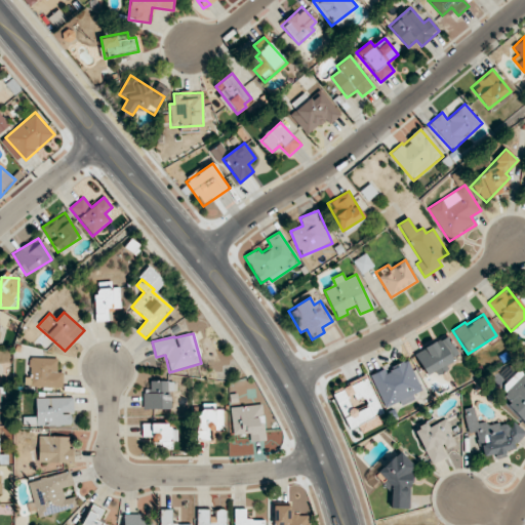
[(414,355),(429,378),(448,366),(446,363),(459,355),(447,334),(414,355)]
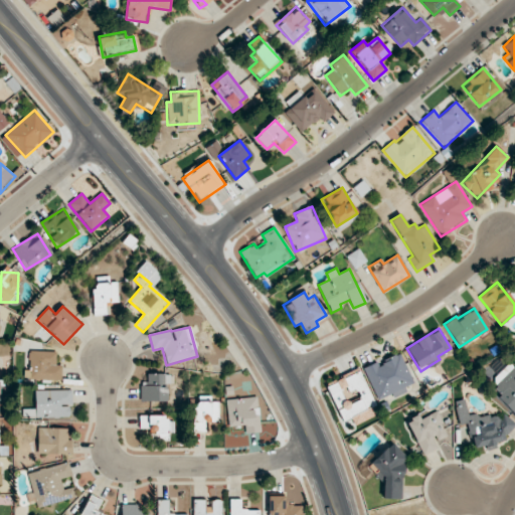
[(56,352),(30,351),(29,380),(61,380),(61,365),(56,365),(56,352)]
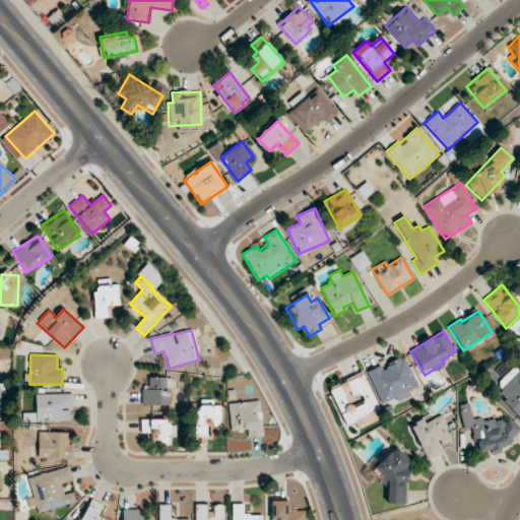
[(381,405),(410,393),(409,390),(416,387),(405,356),(381,367),(381,366),(368,371),(381,405)]
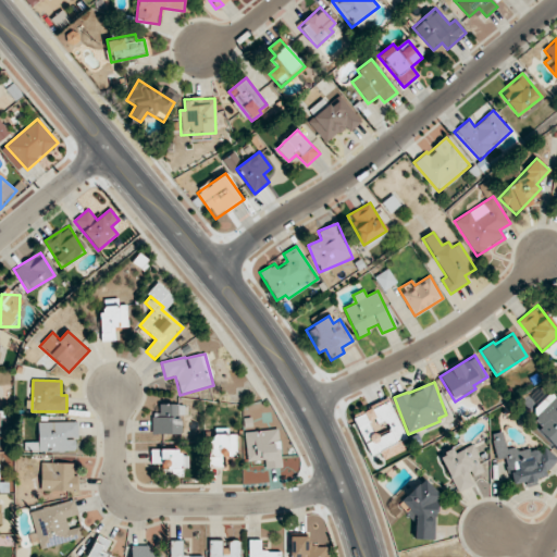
[(527,417),(556,447),(556,398),(551,393),(527,417)]
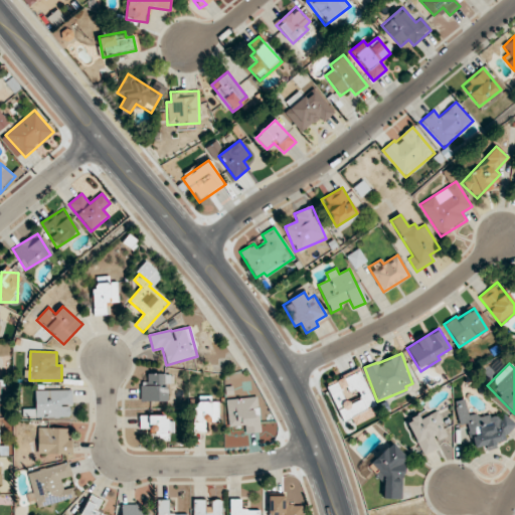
[(341,419),(375,405),(359,369),(326,384),(341,419)]
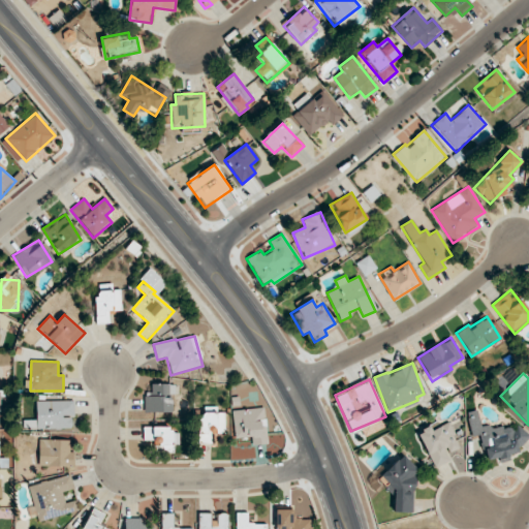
[(170,413),(172,394),(175,394),(175,384),(151,384),(151,393),(145,393),(145,412),(170,413)]
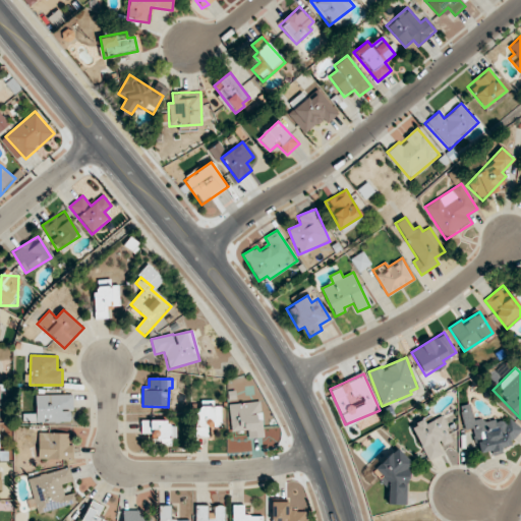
[(232,432),(247,430),(248,440),(265,438),(259,401),(228,405),(232,432)]
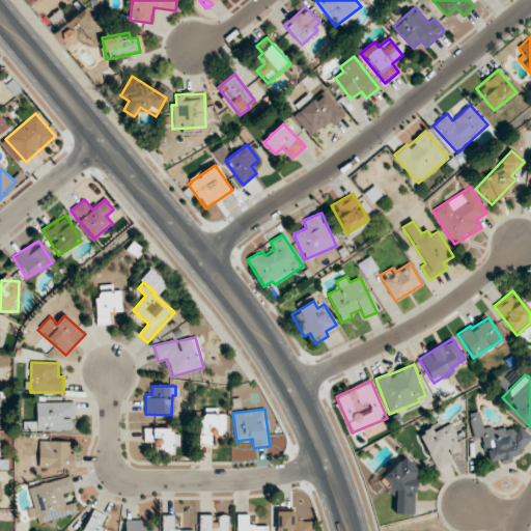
[(468,414),(473,439),(482,437),(487,462),(500,459),(501,464),(512,462),(511,455),(522,453),(520,444),(528,442),(524,423),(483,431),(479,411),(468,414)]
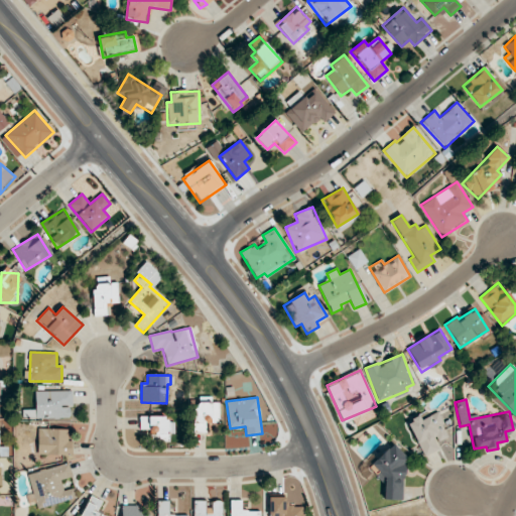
[(195,433),(212,433),(211,422),(219,422),(218,402),(194,403),(195,433)]
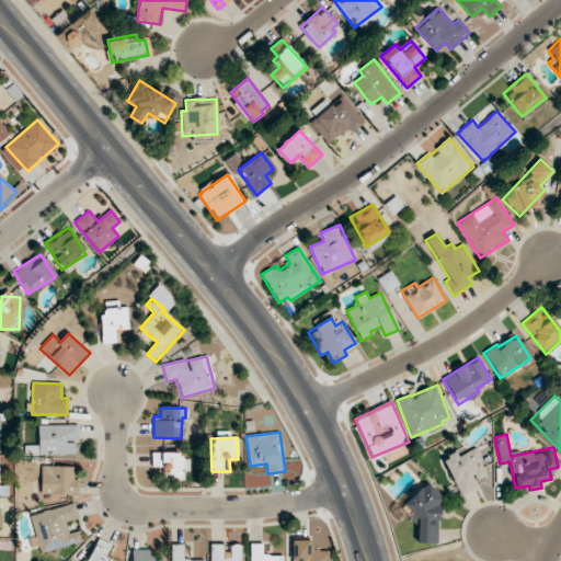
[(180,453),(151,454),(152,468),(163,468),(163,478),(190,477),(189,459),(180,459),(180,453)]
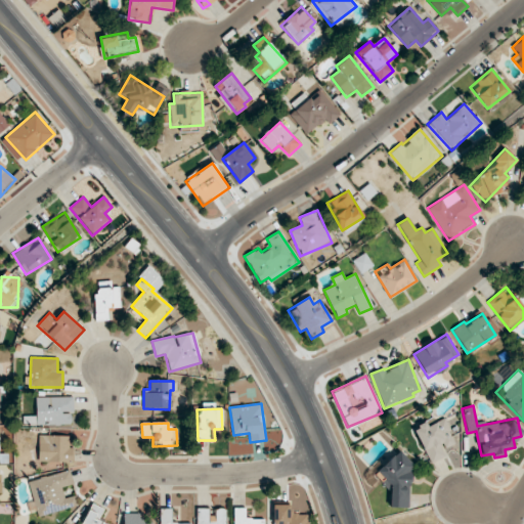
[(74,463),(74,447),(70,447),(70,436),(39,436),(38,462),(74,463)]
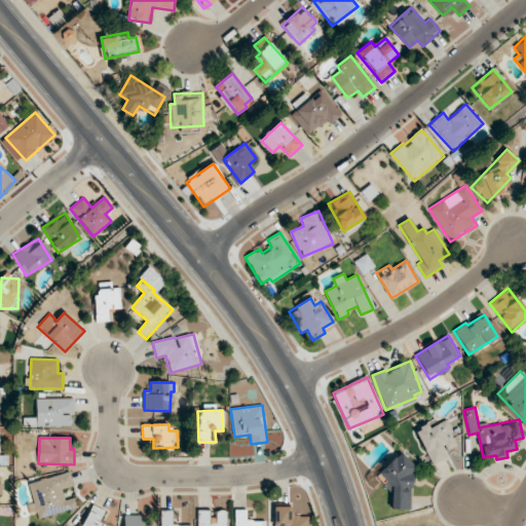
[(411,510),(412,456),(389,455),(388,470),(387,470),(385,509),(411,510)]
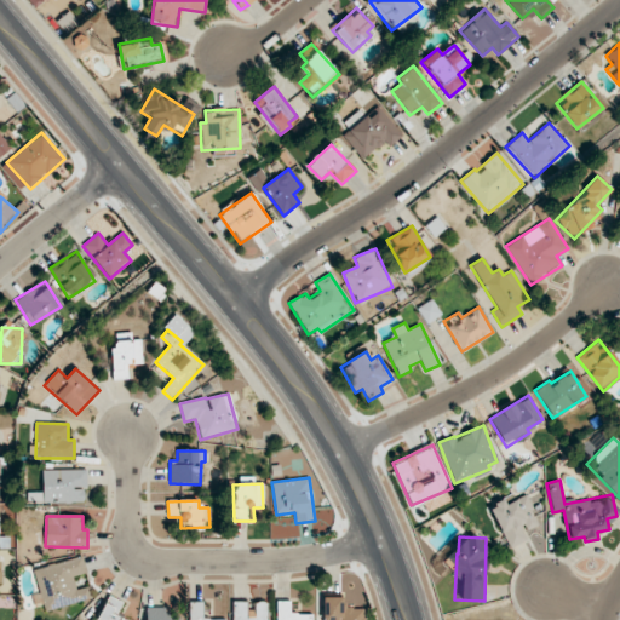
[(45,612),(91,600),(89,587),(76,591),(73,577),(86,573),(82,557),(33,569),(45,612)]
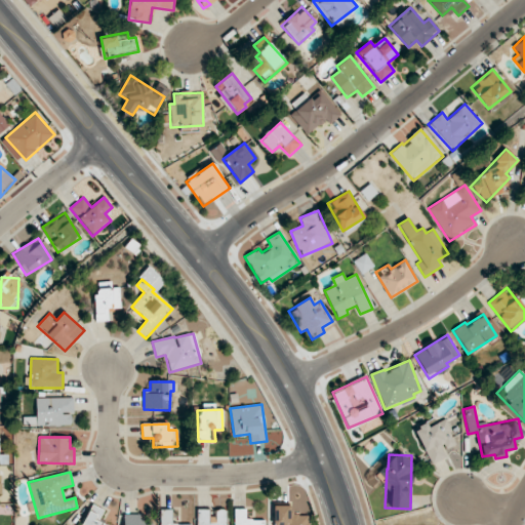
[(106,524),(99,523),(105,511),(91,505),(82,524),(106,524)]
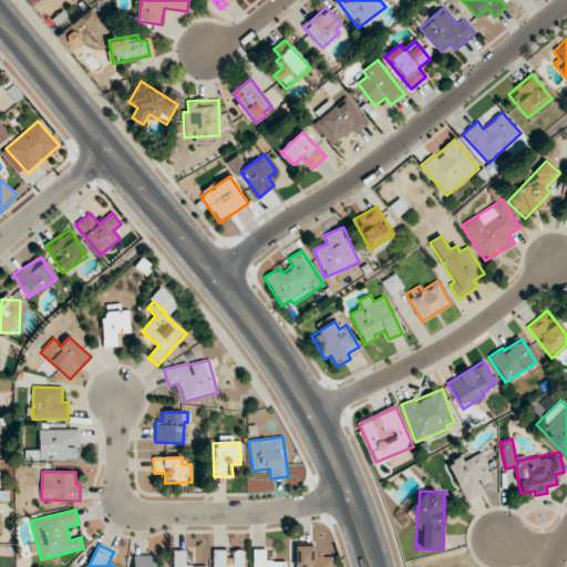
[(313,547),(296,546),(295,566),(332,566),(332,556),(313,556),(313,547)]
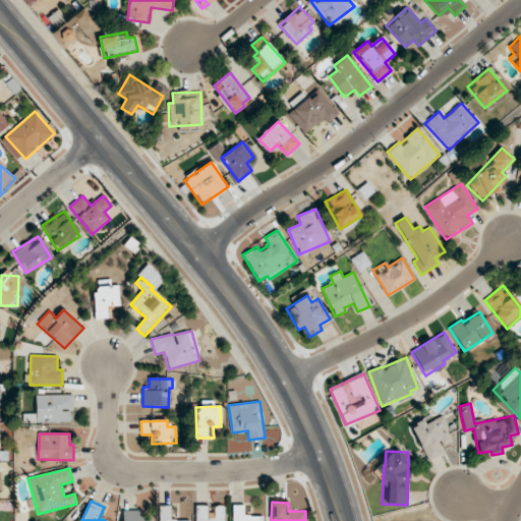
[(187,520),(188,520),(170,520),(171,506),(160,506),(159,520),(187,520)]
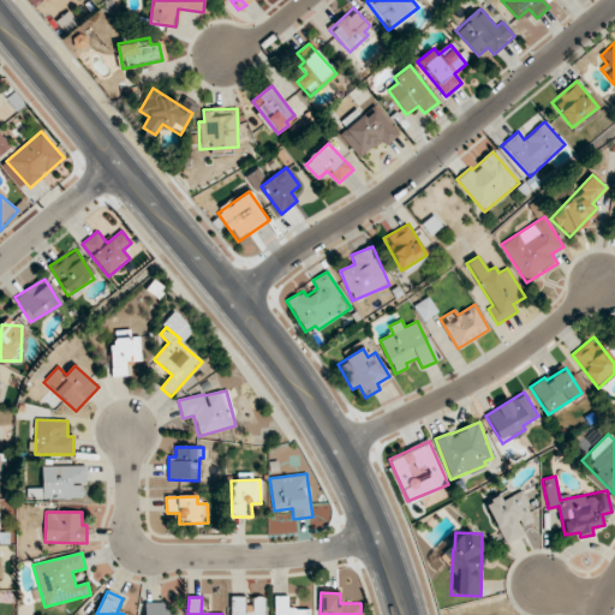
[(230,614),(264,614),(264,597),(248,597),(231,597),(230,614)]
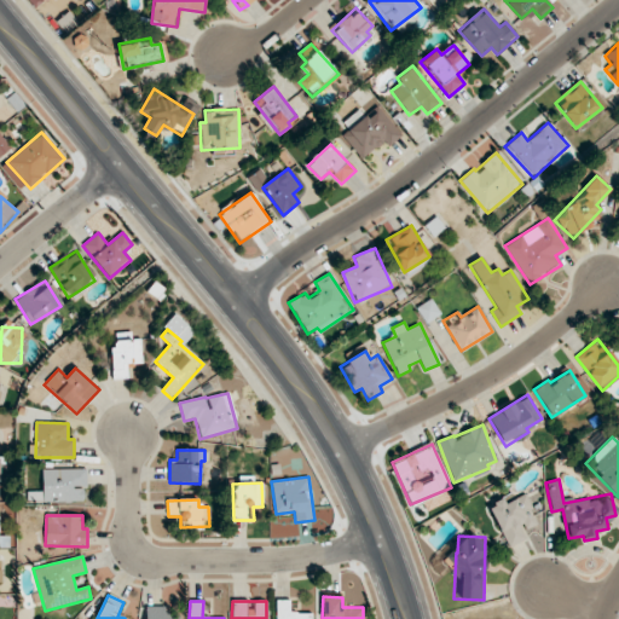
[(311,618),(312,614),(289,613),(290,601),(276,601),(275,618),(311,618)]
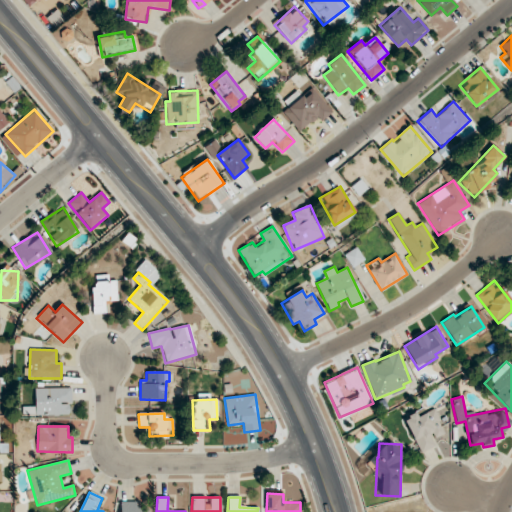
[(121,502),(120,511),(147,511),(148,503),(121,502)]
